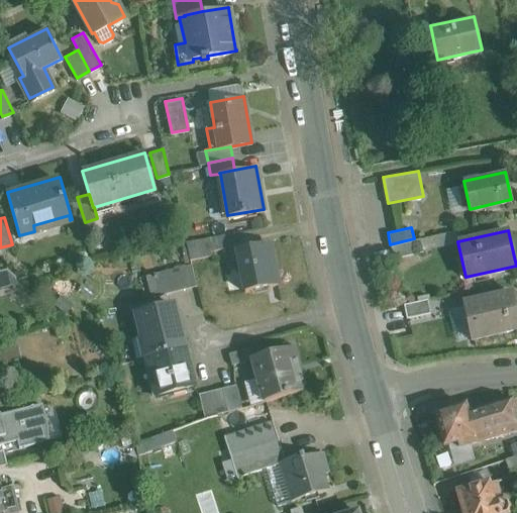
[(234,231),(186,239),(190,258),(214,252),(213,247),(236,243),(234,231)]
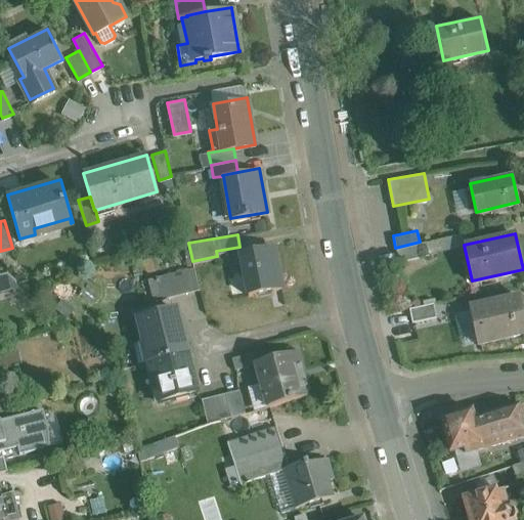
[(420,242),(395,248),(398,260),(428,253),(426,241),(420,242)]
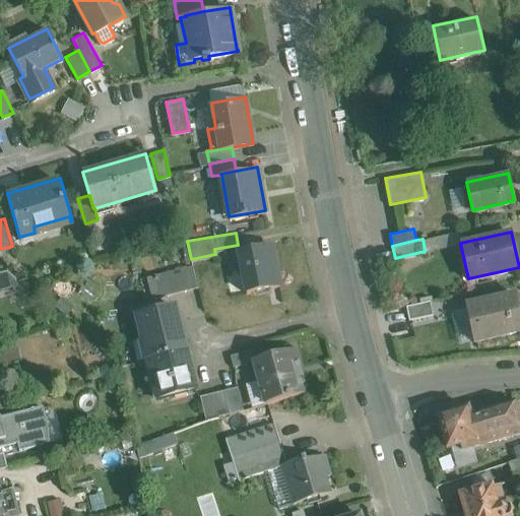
[(269,243),(237,249),(246,291),(278,283),(269,243)]
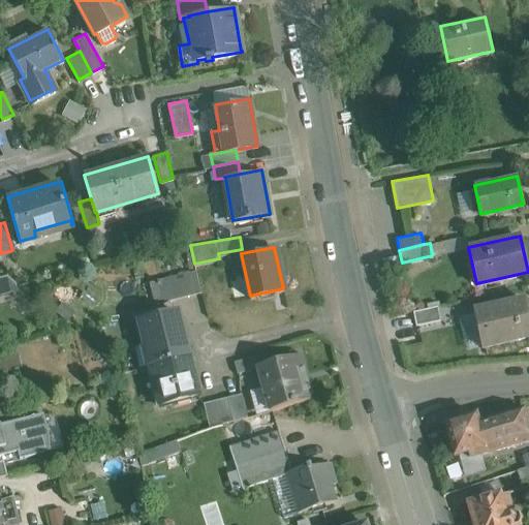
[(195,269),(158,278),(150,280),(155,299),(163,298),(164,300),(200,290),(195,269)]
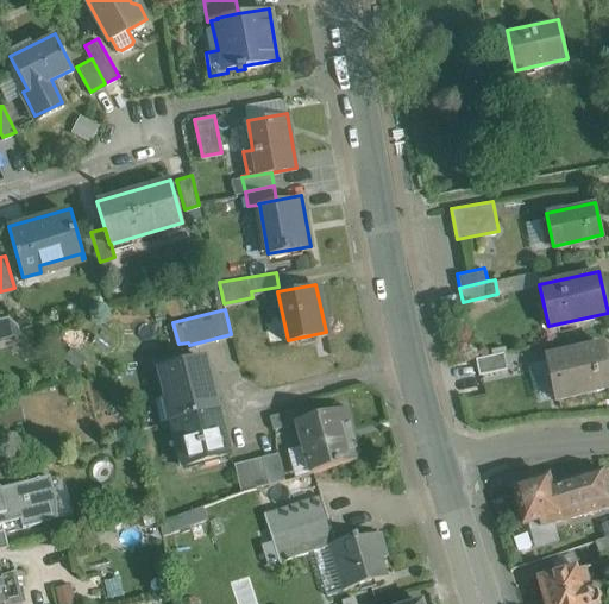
[(608,365),(604,343),(545,356),(554,397),(608,384),(608,365)]
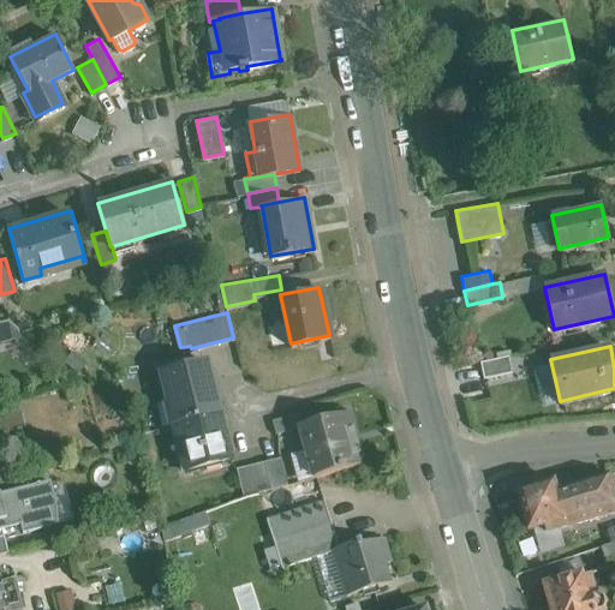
[(508,354),(479,360),(483,376),(512,370),(508,354)]
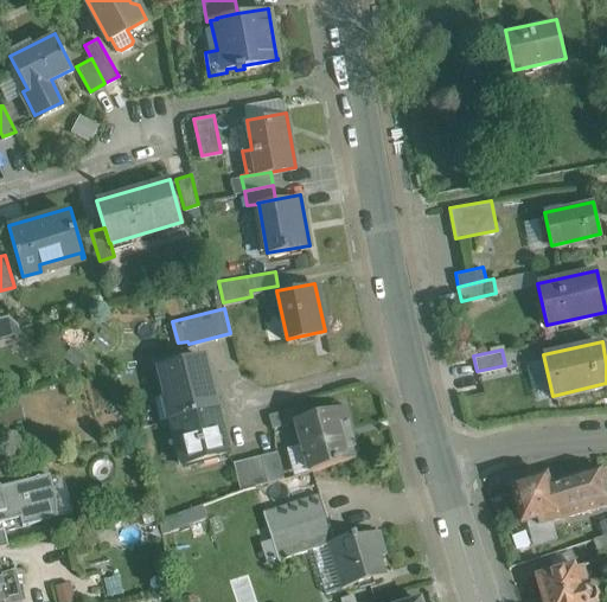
[(202,354),(160,365),(173,417),(215,407),(202,354)]
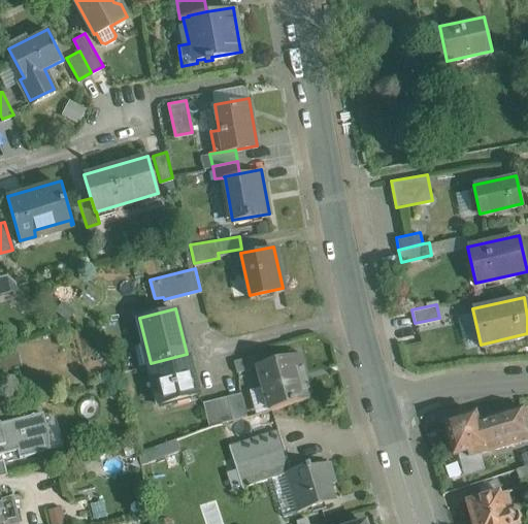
[(256,353),(233,359),(236,370),(258,364),(259,364),(256,353)]
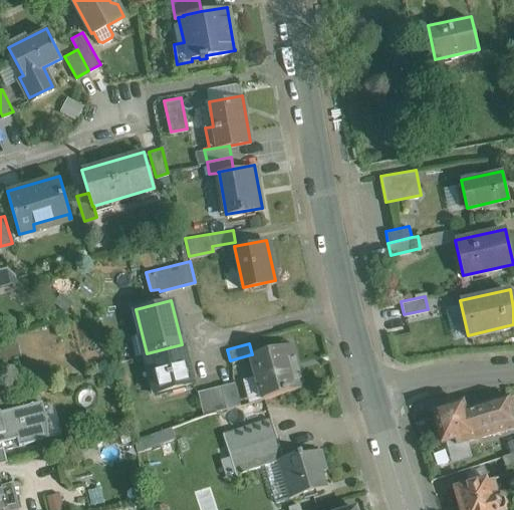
[(252,354),(251,354),(251,356),(252,356),(257,372),(256,372),(263,398),(303,387),(298,367),(297,368),(290,343),(252,354)]
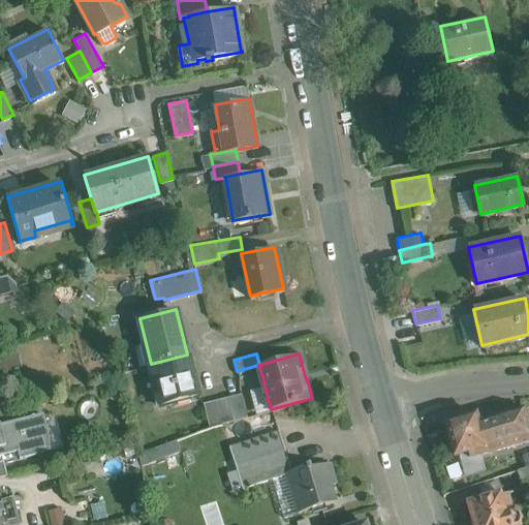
[(187,354),(151,364),(161,404),(197,395),(187,354)]
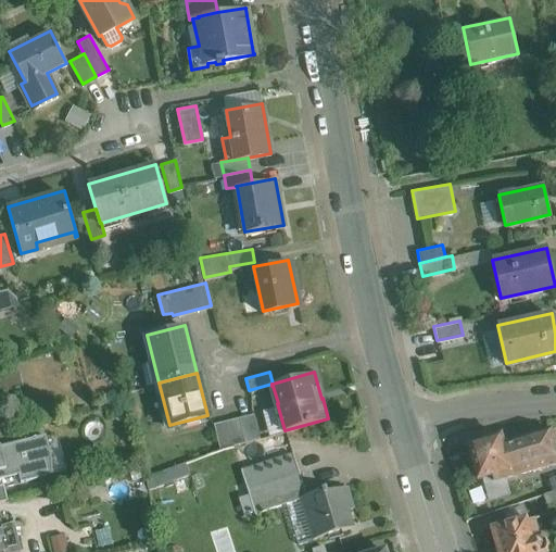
[(254,412),(239,415),(245,441),(260,437),(254,412)]
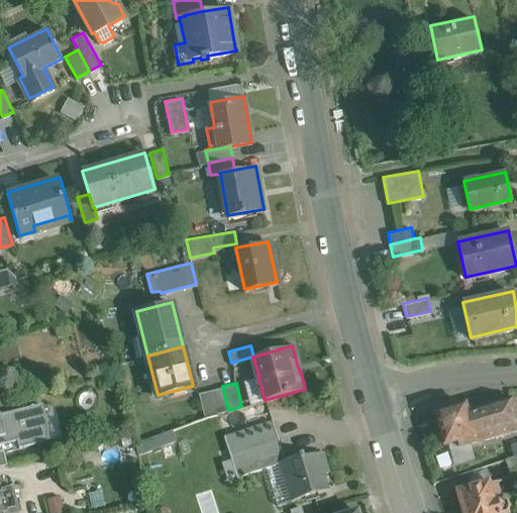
[(222,386),(199,392),(205,416),(228,410),(222,386)]
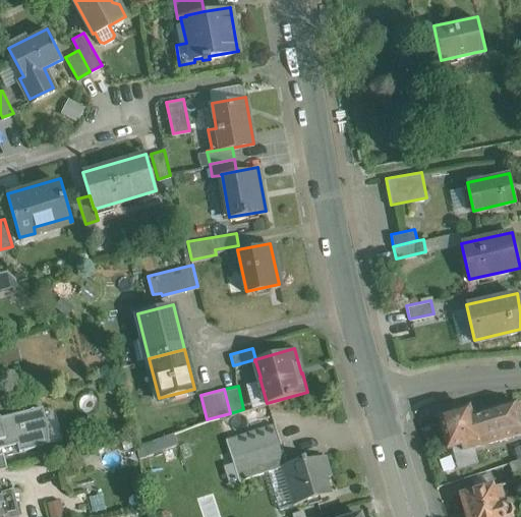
[(470,413),(480,443),(520,431),(520,418),(515,399),(470,413)]
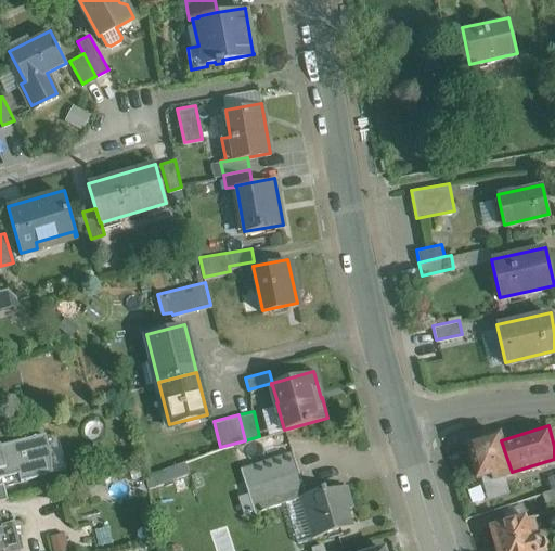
[(512,472),(501,440),(499,432),(466,441),(476,477),(490,473),(492,478),(512,473),(512,472)]
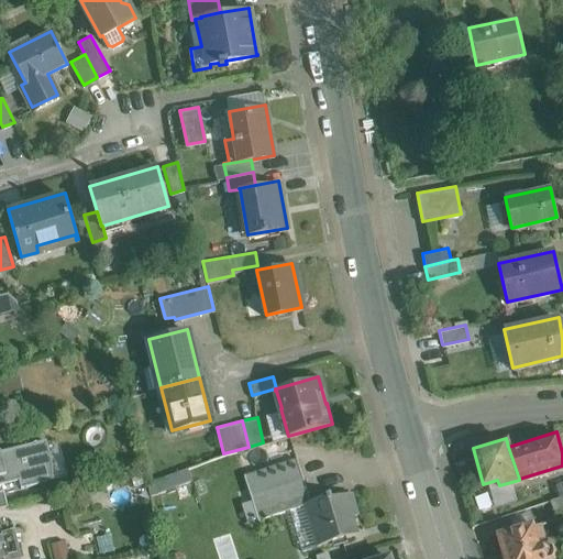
[(0,474),(19,471),(12,448),(0,450),(0,474)]
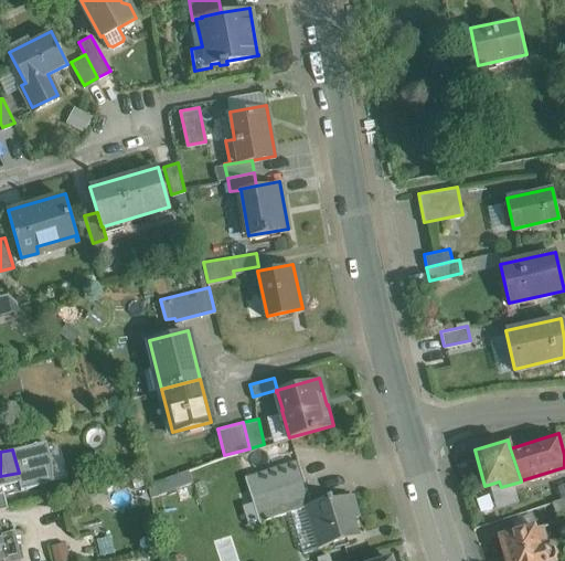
[(298,458),(245,476),(252,496),(304,478),(298,458)]
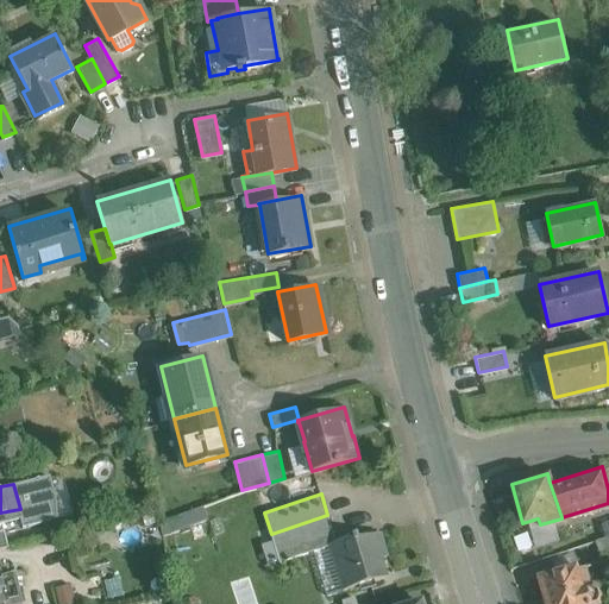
[(327,515),(271,534),(280,560),(328,543),(328,542),(336,540),(327,515)]
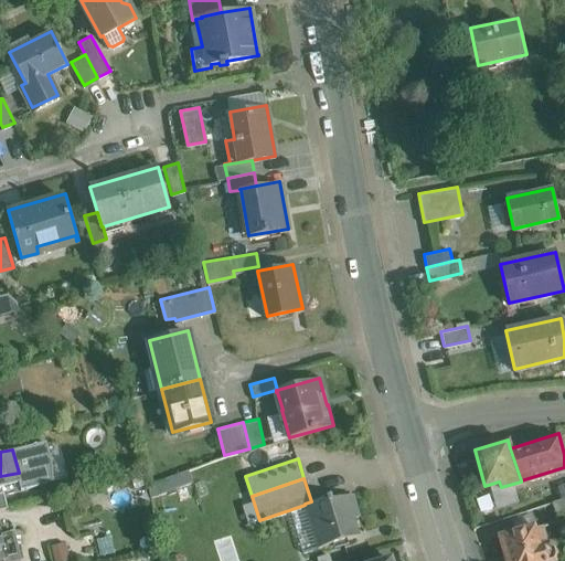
[(330,496),(327,497),(311,501),(305,504),(305,505),(310,504),(322,543),(318,544),(318,546),(356,533),(356,532),(355,532),(351,517),(358,515),(358,514),(356,514),(351,494),(352,494),(352,493),(330,499),(330,496)]
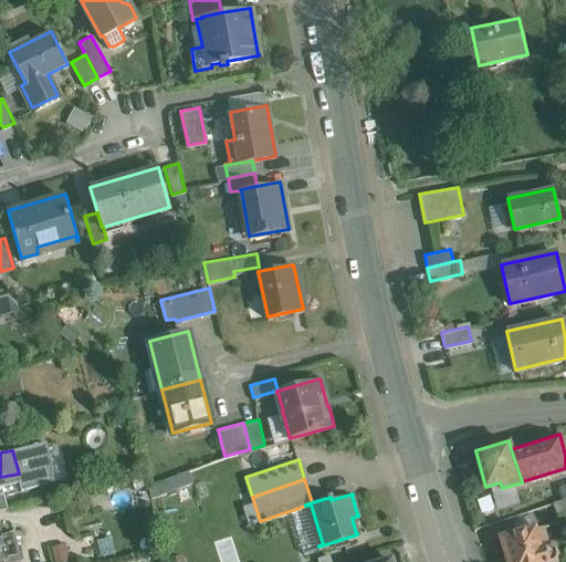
[(565,497),(553,501),(557,516),(565,513),(565,497)]
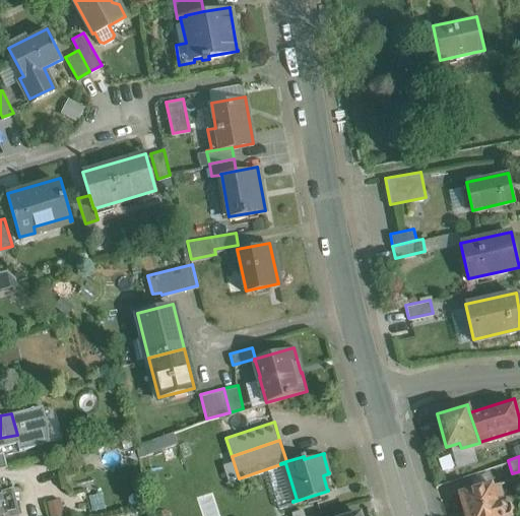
[(0,515),(17,515),(11,492),(12,490),(12,488),(12,484),(12,482),(11,480),(10,479),(9,477),(7,476),(4,475),(0,476),(0,515)]
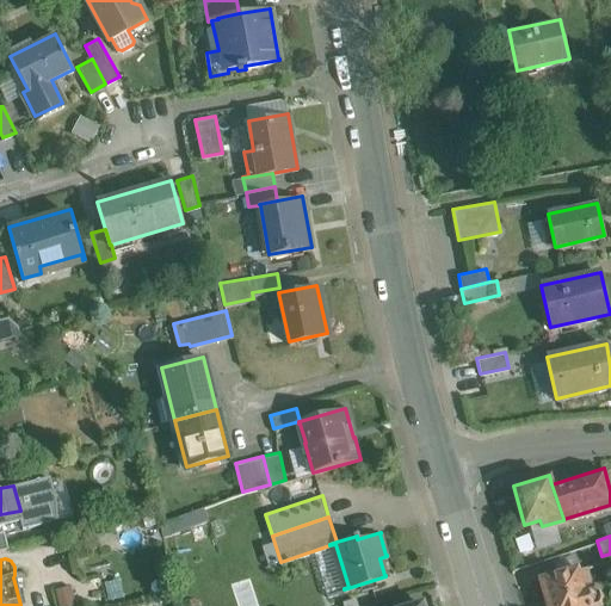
[(576,568),(541,579),(547,599),(545,605),(598,605),(603,599),(600,591),(593,587),(591,587),(586,570),(578,573),(576,568)]
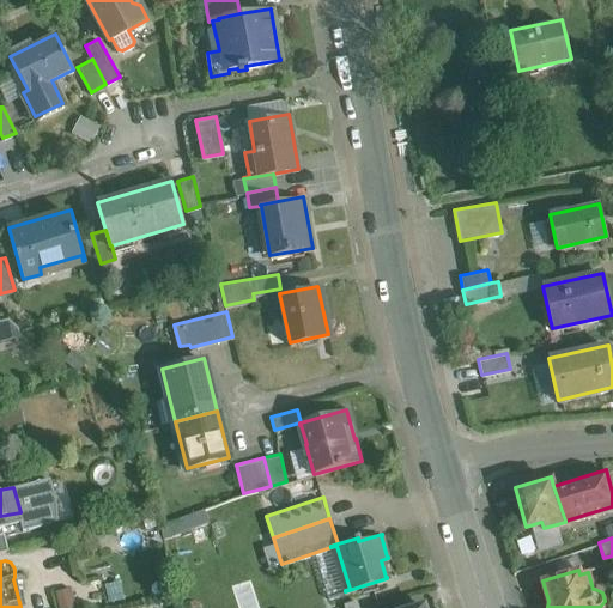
[(77,607),(72,587),(37,595),(41,607),(77,607)]
